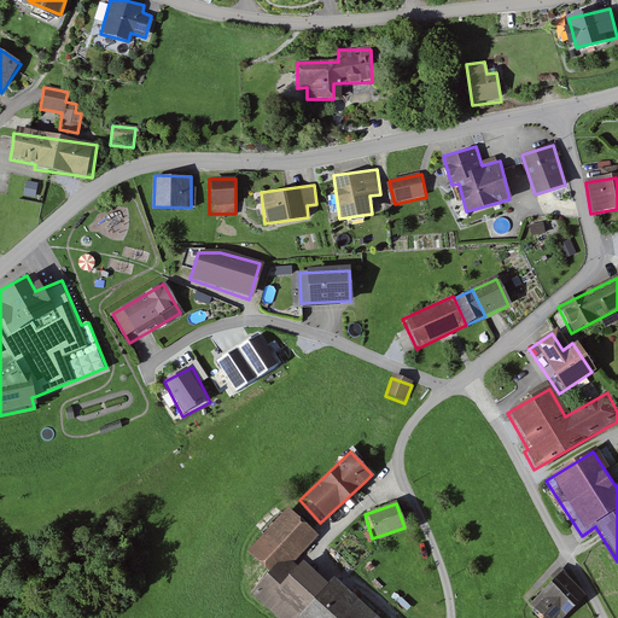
[(312,538),(283,509),(242,552),(263,573),(246,590),(274,617),(369,617),(328,577),(316,590),(287,563),(312,538)]
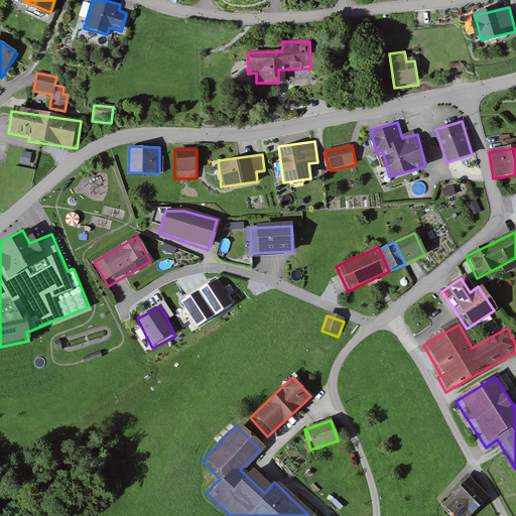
[(470,515),(488,498),(468,479),(442,505),(454,515),(470,515)]
